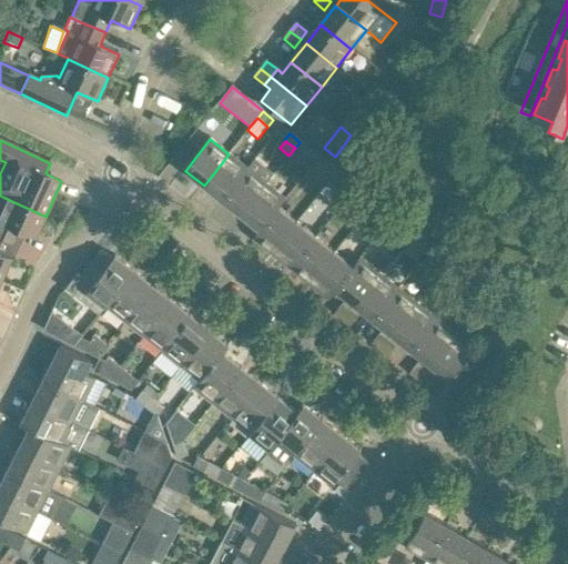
[(300,142),(295,148),(305,157),(310,149),(300,142)]
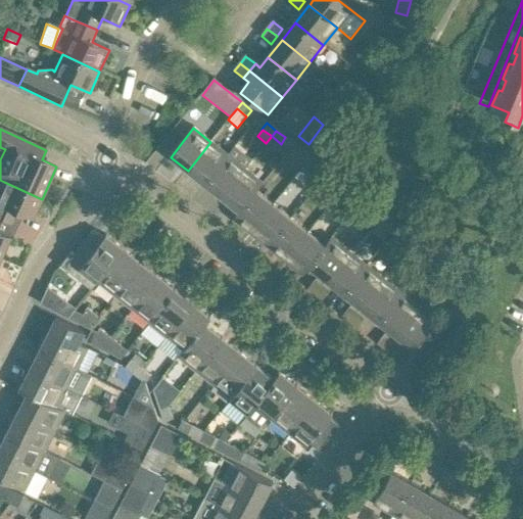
[(205,185),(228,155),(210,142),(188,171),(205,185)]
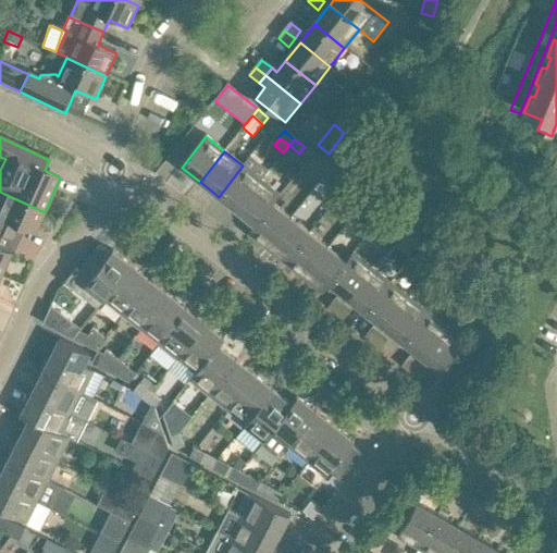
[(327,176),(333,169),(321,160),(316,167),(327,176)]
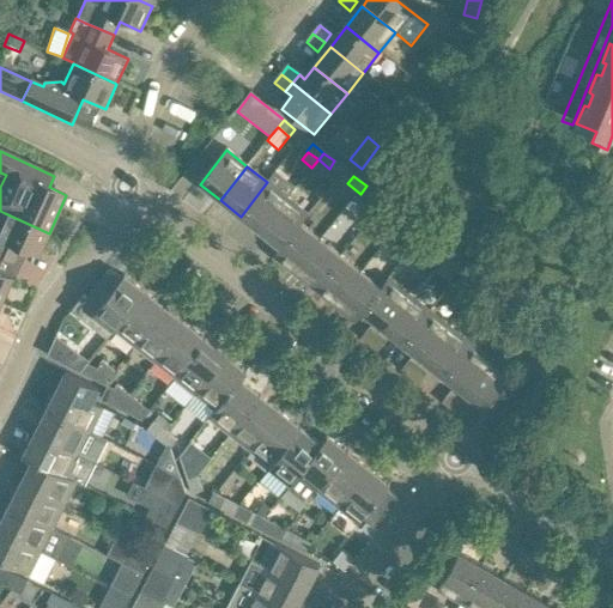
[(261,232),(287,199),(267,182),(241,217),(261,232)]
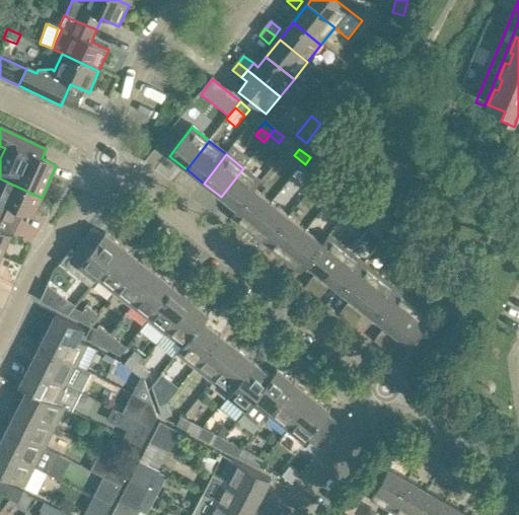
[(305,164),(300,169),(309,176),(313,170),(318,164),(310,157),(305,164)]
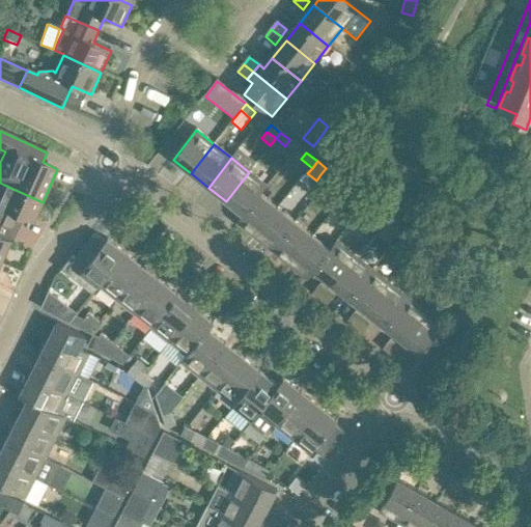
[(244,216),(260,195),(267,186),(249,172),(226,201),(243,215),(244,216)]
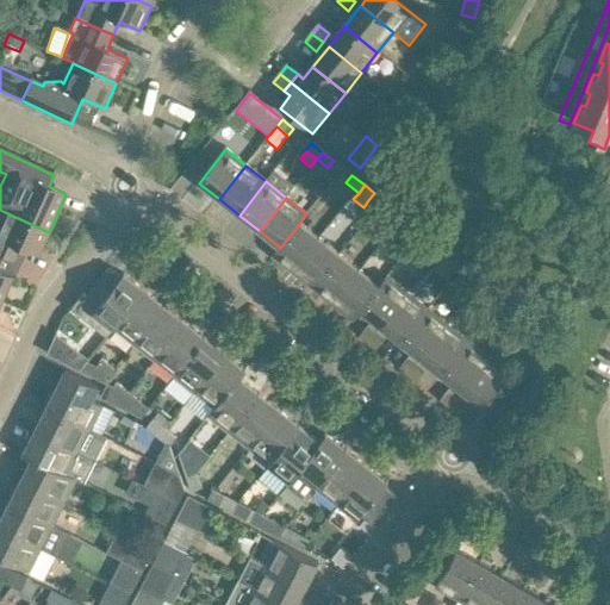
[(398,224),(404,216),(393,207),(387,214),(398,224)]
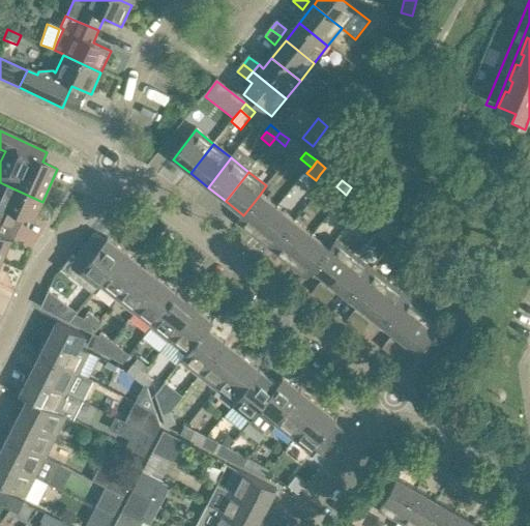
[(0,194),(0,223),(11,229),(17,216),(32,224),(42,202),(4,184),(0,194)]
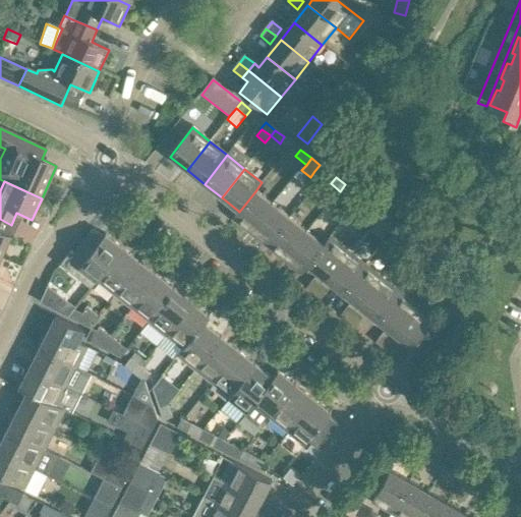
[(350,198),(355,192),(345,184),(340,191),(350,198)]
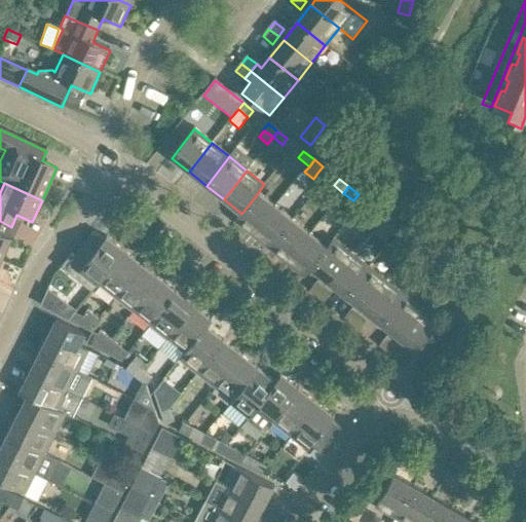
[(253,235),(275,207),(258,193),(241,214),(240,213),(234,222),(253,235)]
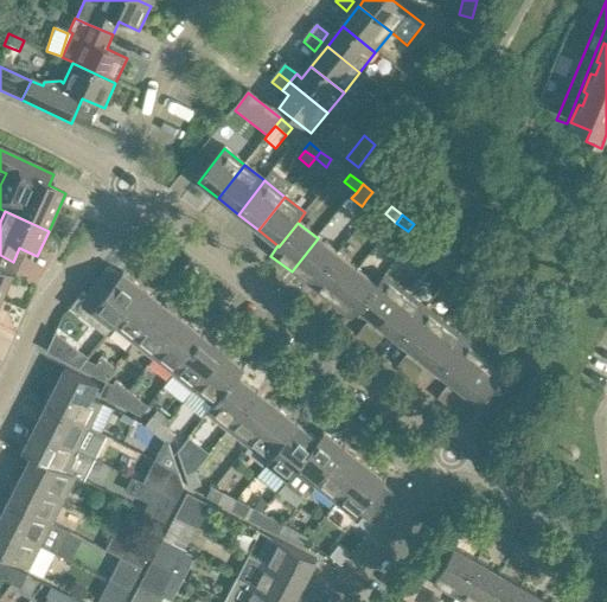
[(311,288),(338,255),(318,238),(292,271),(311,288)]
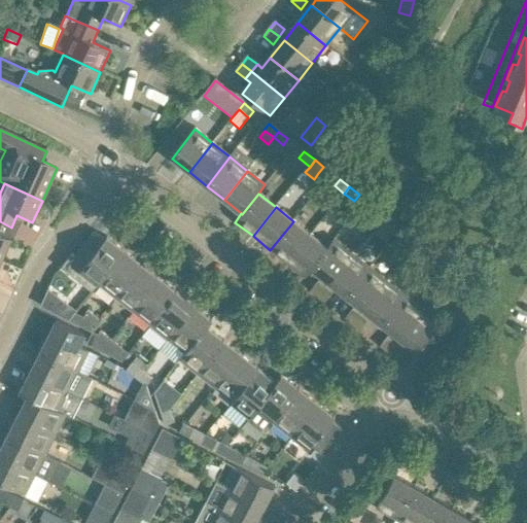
[(287,264),(311,235),(293,221),(270,250),(287,264)]
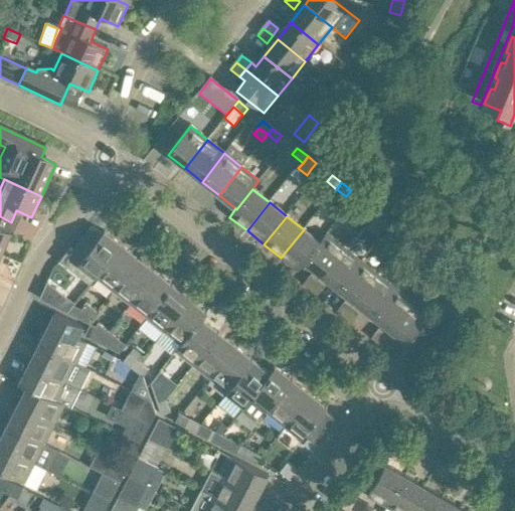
[(102,236),(92,228),(73,252),(70,249),(59,263),(89,286),(121,246),(105,232),(102,236)]
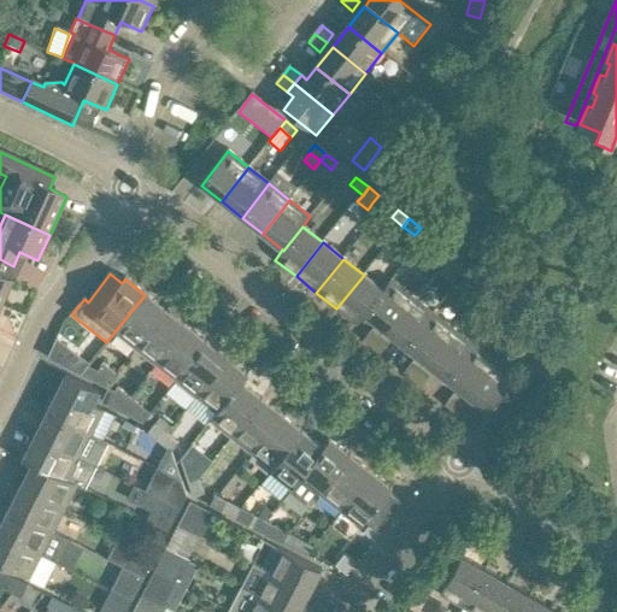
[(385,290),(383,290),(364,275),(336,309),(358,325),(365,316),(385,290)]
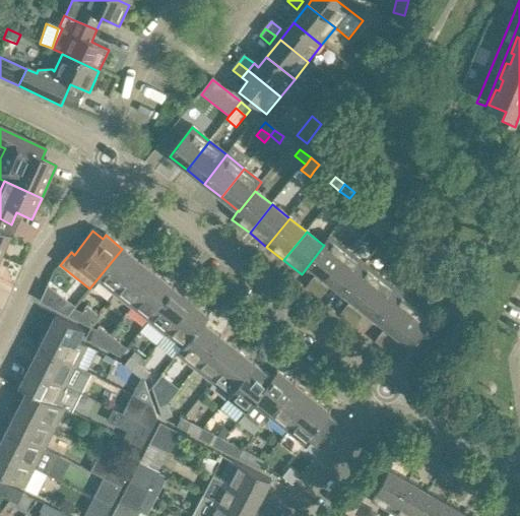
[(0,233),(0,258),(9,238),(0,233)]
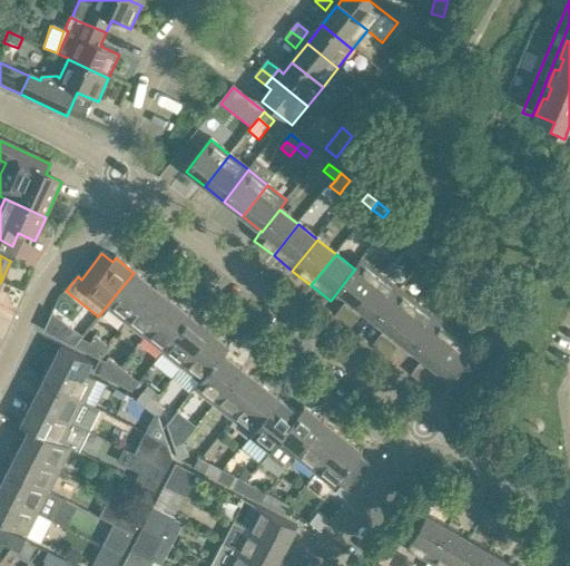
[(356,306),(381,275),(362,260),(354,269),(355,269),(337,292),(356,306)]
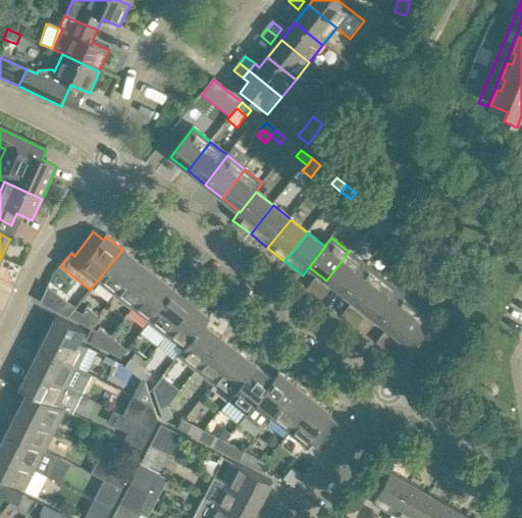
[(115,296),(141,263),(122,250),(90,290),(92,291),(99,281),(115,296)]
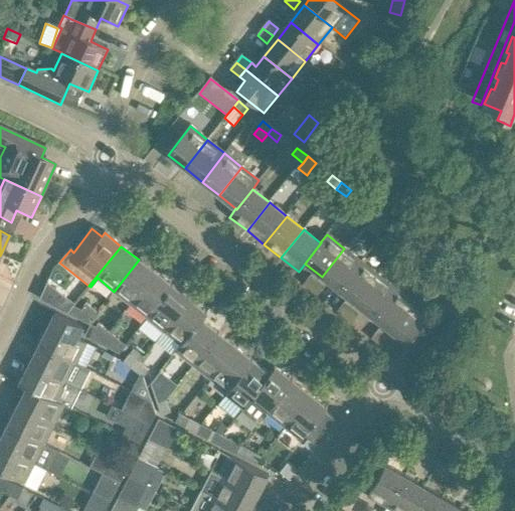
[(339,290),(361,262),(344,248),(322,277),(339,290)]
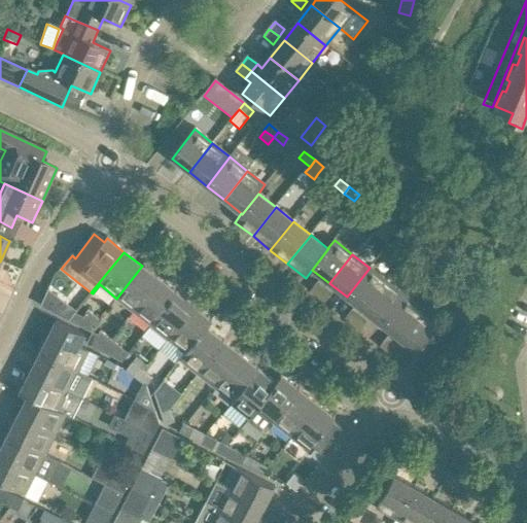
[(134,312),(159,279),(142,266),(116,299),(134,312)]
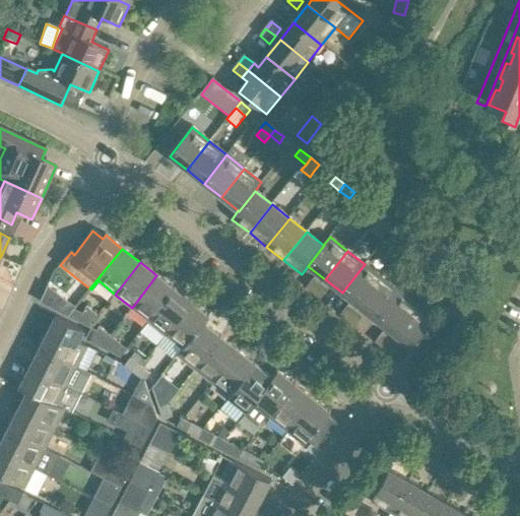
[(360,307),(382,278),(365,264),(342,293),(360,307)]
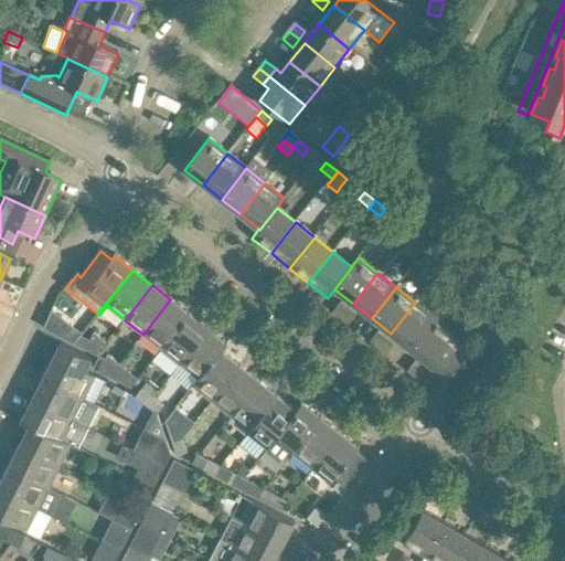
[(161,349),(189,315),(170,299),(144,335),(161,349)]
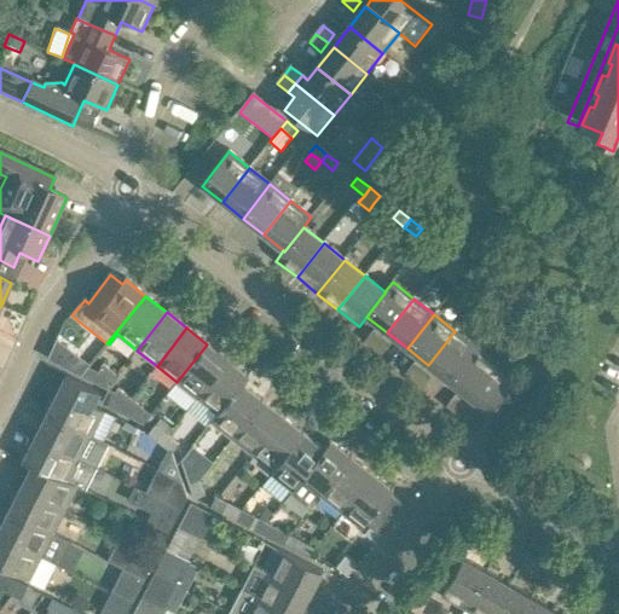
[(374,349),(382,339),(374,331),(365,343),(374,349)]
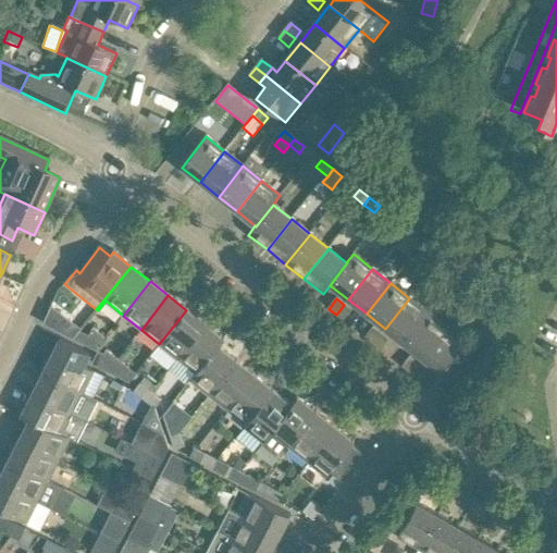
[(404,343),(428,312),(409,298),(385,329),(404,343)]
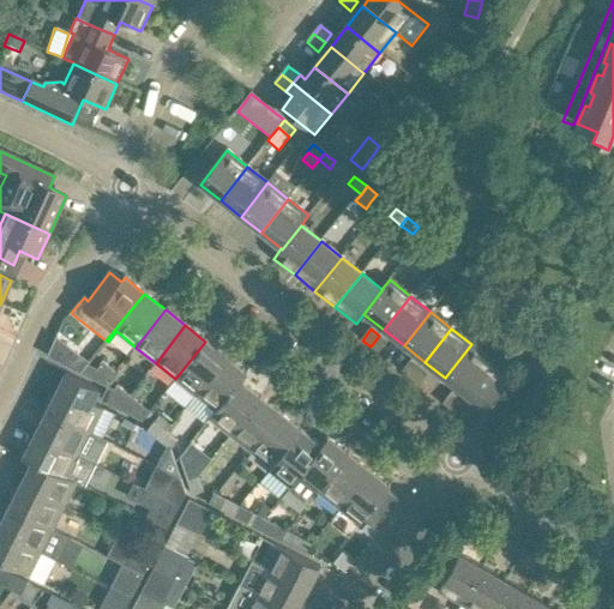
[(379,336),(371,347),(379,354),(387,342),(379,336)]
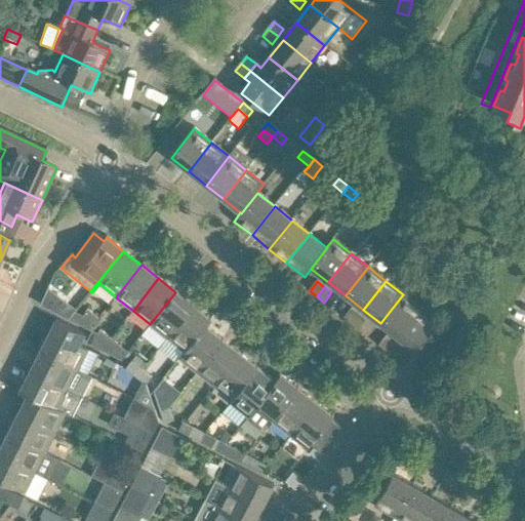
[(48,289),(40,307),(49,311),(59,297),(48,289)]
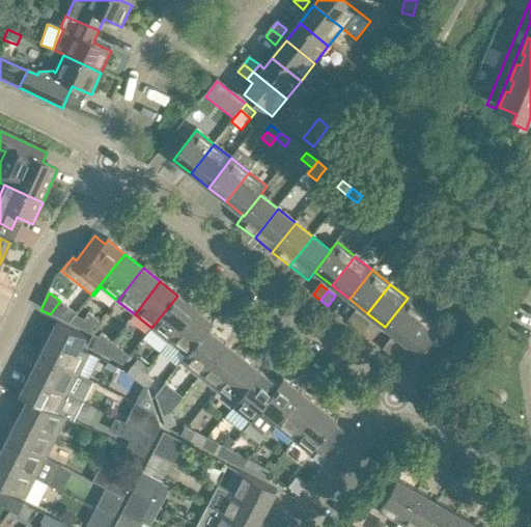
[(169,341),(195,309),(177,296),(151,328),(169,341)]
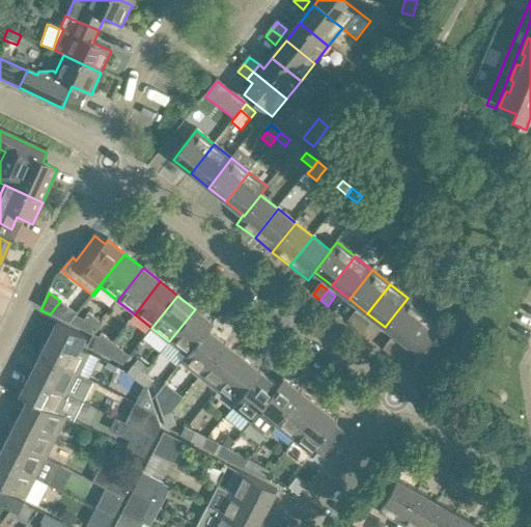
[(402,341),(425,312),(408,298),(385,327),(402,341)]
